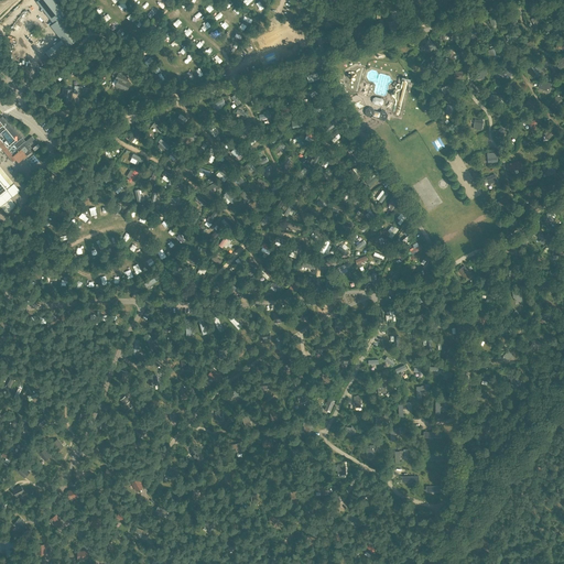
[(560,0),(553,0),(548,6),(551,9),(553,8),(555,10),(562,4),(560,2),(561,1),(560,0)]
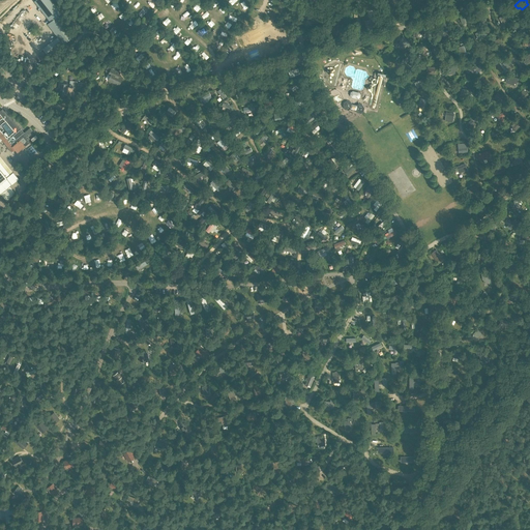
[(468,13),(460,17),(462,24),(470,22),(468,13)]
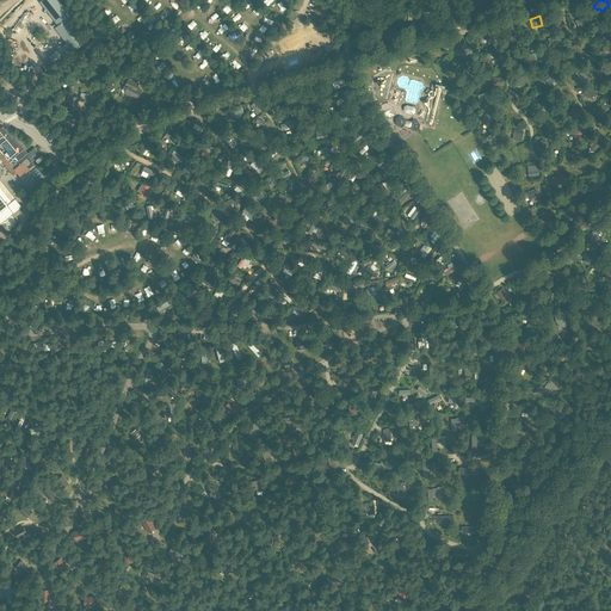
[(582,16),(575,20),(576,23),(579,28),(590,22),(587,18),(585,19),(582,16)]
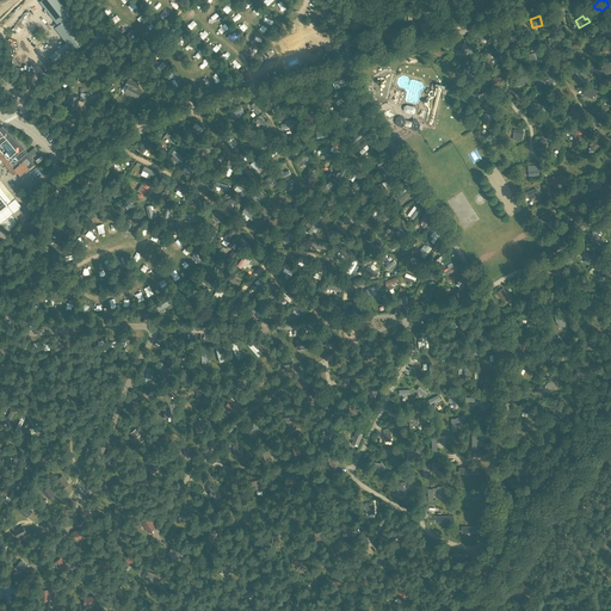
[(73,51),(86,42),(67,18),(55,28),(73,51)]
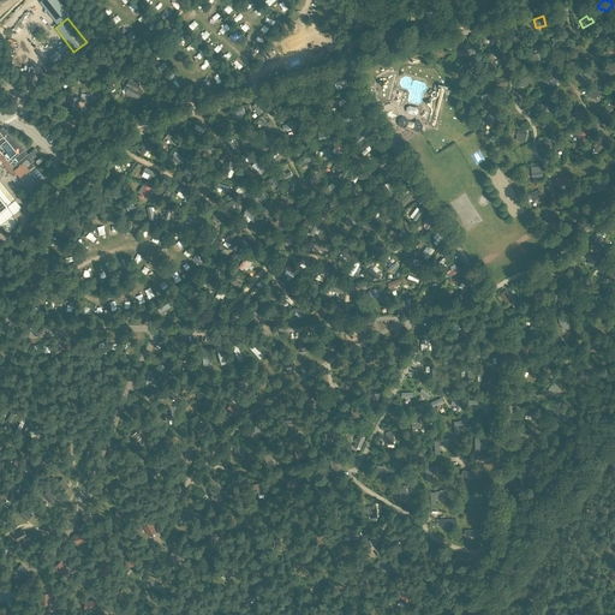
[(609,30),(613,30),(613,24),(601,25),(602,34),(604,34),(604,35),(609,35),(609,30)]
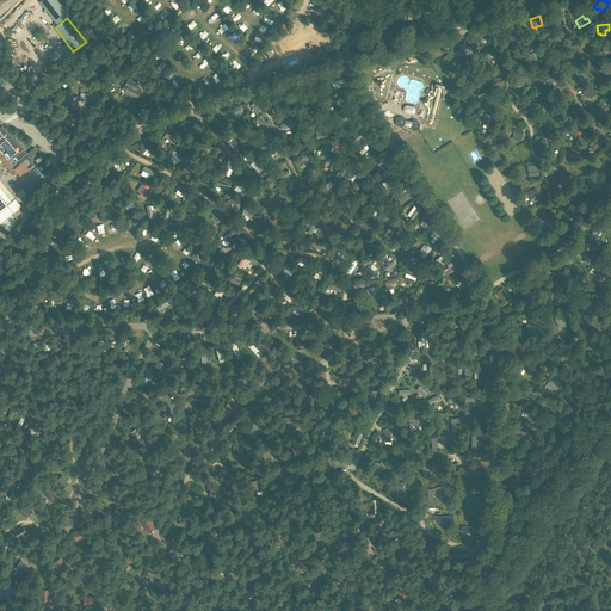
[(511,35),(506,34),(507,38),(507,39),(512,38),(513,38),(514,39),(516,39),(518,43),(523,39),(518,36),(524,34),(520,29),(518,31),(514,30),(513,25),(508,28),(512,34),(511,35)]
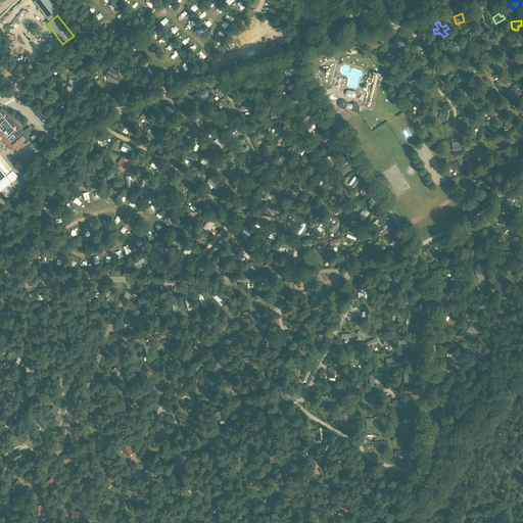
[(332,35),(340,29),(335,24),(328,30),(332,35)]
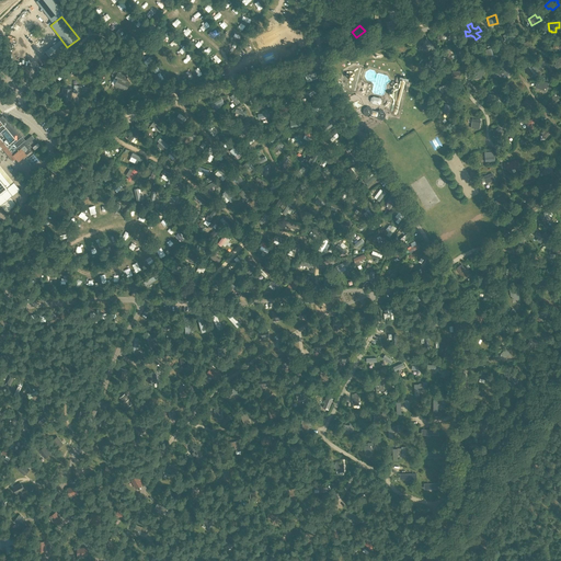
[(438,36),(437,36),(437,39),(443,39),(443,38),(443,36),(449,37),(449,30),(443,30),(443,33),(438,33),(438,36)]
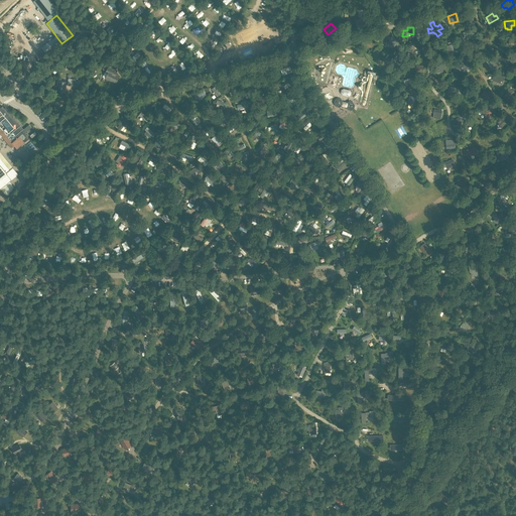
[(466,38),(472,34),(469,29),(463,32),(466,38)]
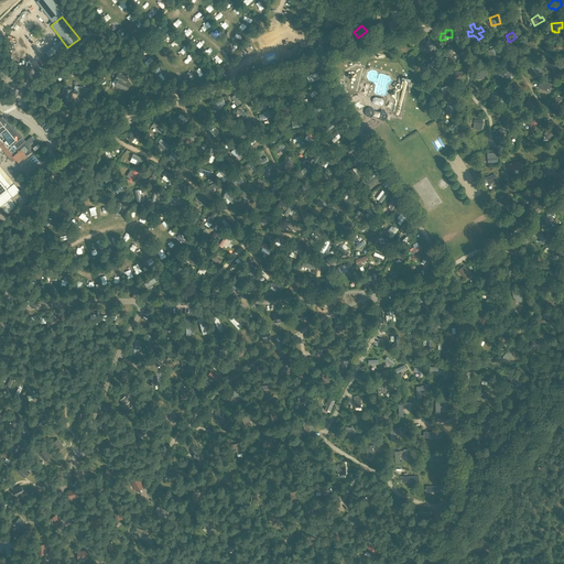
[(332,44),(340,41),(339,35),(335,36),(334,33),(329,34),(332,44)]
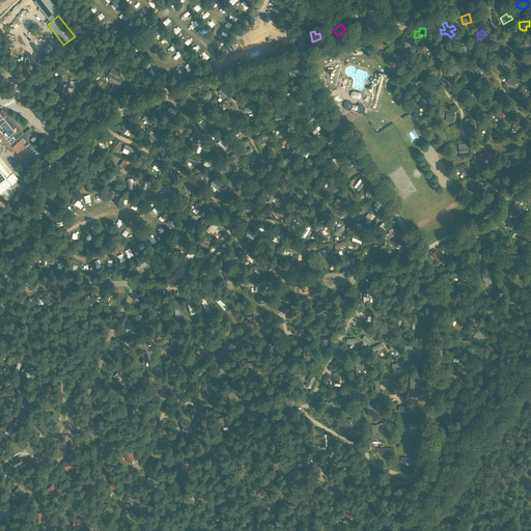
[(401,42),(398,44),(401,47),(406,44),(409,47),(411,45),(404,36),(400,39),(401,42)]
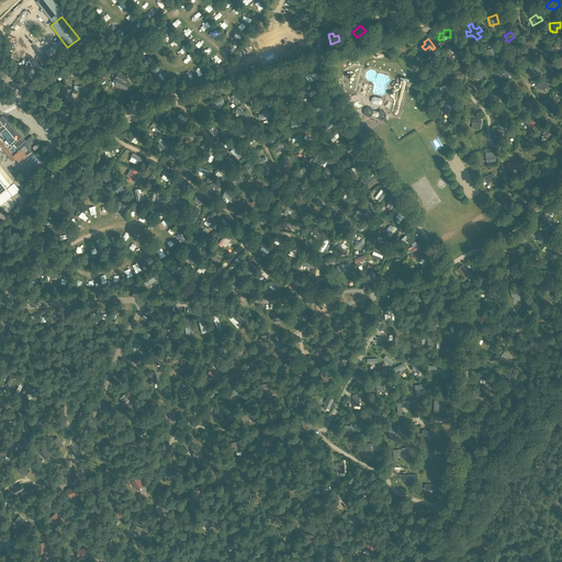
[(493,47),(486,51),(490,58),(496,56),(493,47)]
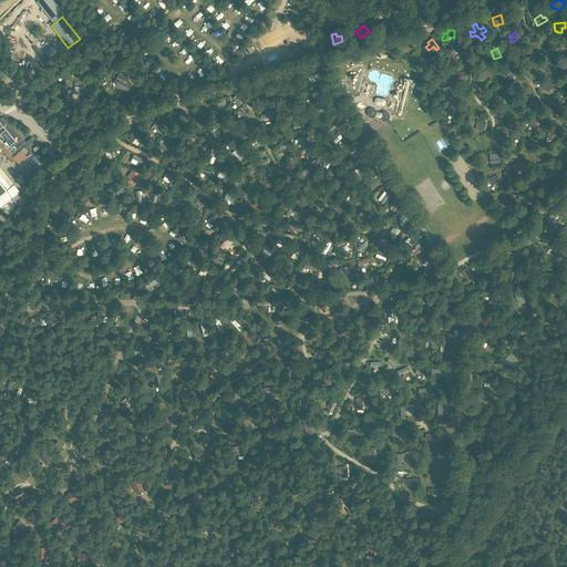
[(453,61),(460,60),(459,55),(456,57),(454,49),(450,51),(453,61)]
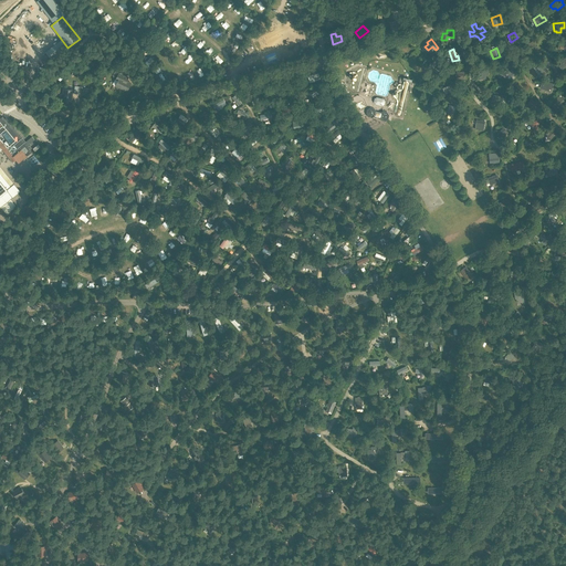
[(431,63),(429,69),(436,71),(439,72),(439,71),(441,66),(441,63),(433,61),(432,64),(431,63)]
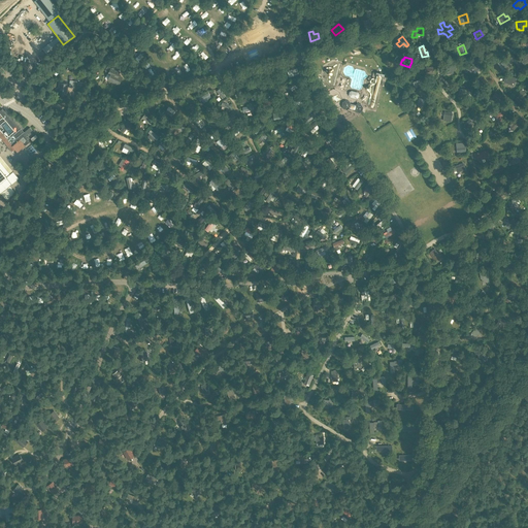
[(506,60),(504,57),(502,59),(503,62),(501,63),(506,70),(512,67),(506,60)]
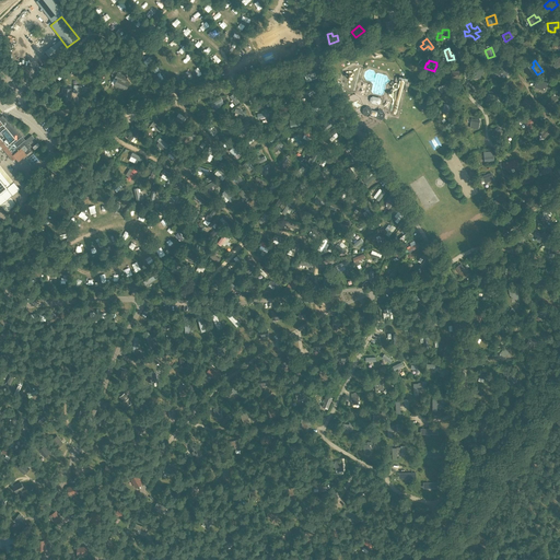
[(513,71),(505,63),(503,66),(505,68),(501,72),(506,78),(513,71)]
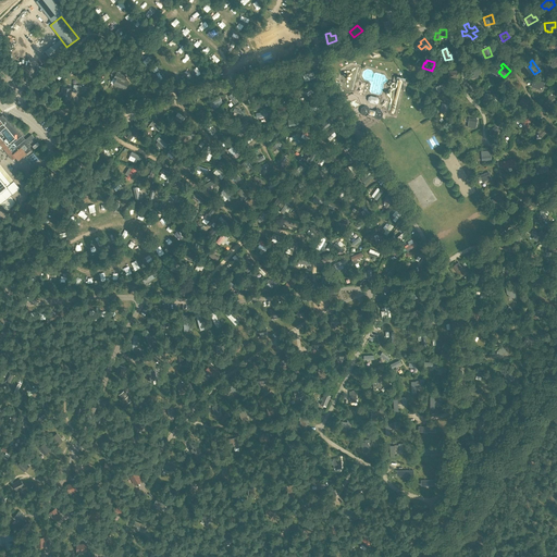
[(471,78),(479,77),(479,73),(481,73),(480,69),(477,69),(478,71),(470,72),(471,78)]
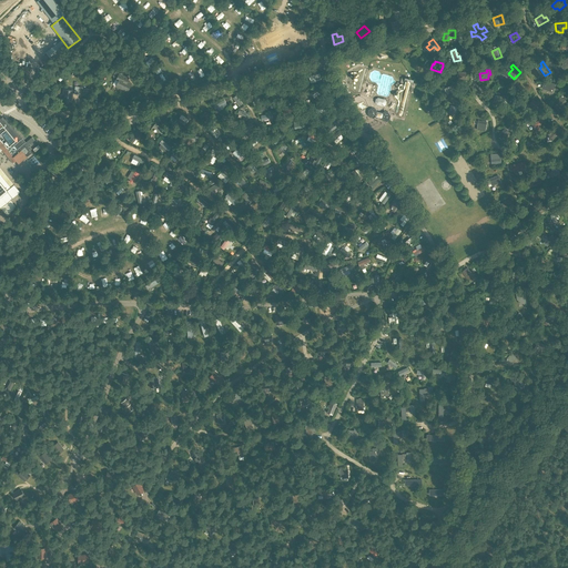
[(128,80),(129,77),(119,72),(115,79),(118,80),(115,85),(128,91),(132,82),(128,80)]
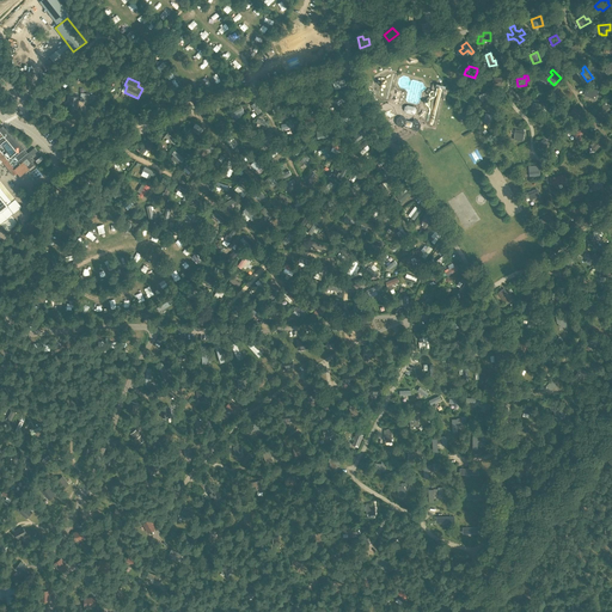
[(324,84),(320,86),(326,97),(330,95),(324,84)]
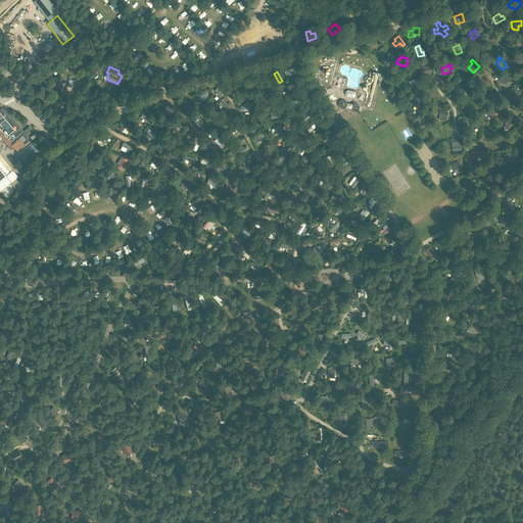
[(512,78),(502,74),(498,82),(507,84),(508,80),(511,81),(512,78)]
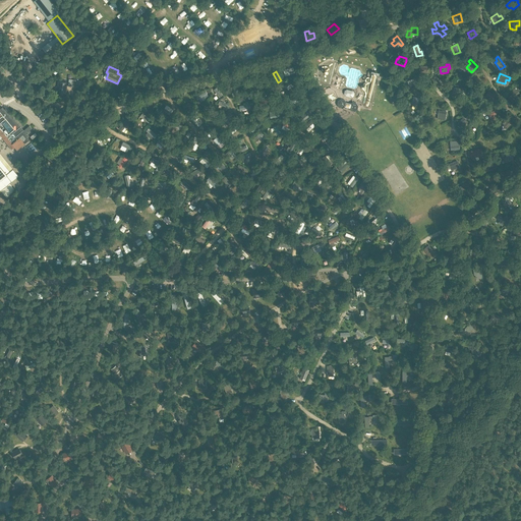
[(250,77),(248,80),(257,85),(259,82),(250,77)]
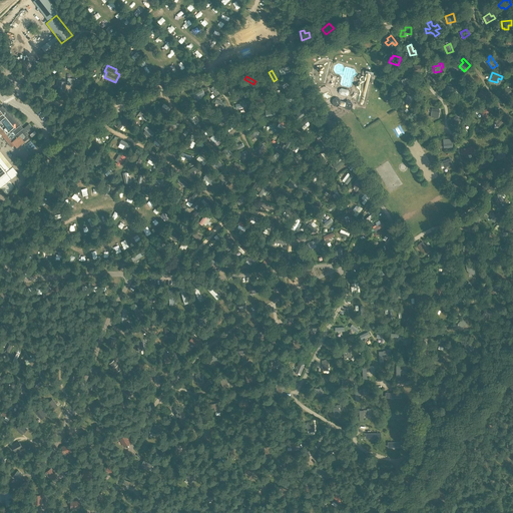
[(403,85),(413,82),(411,76),(401,80),(403,85)]
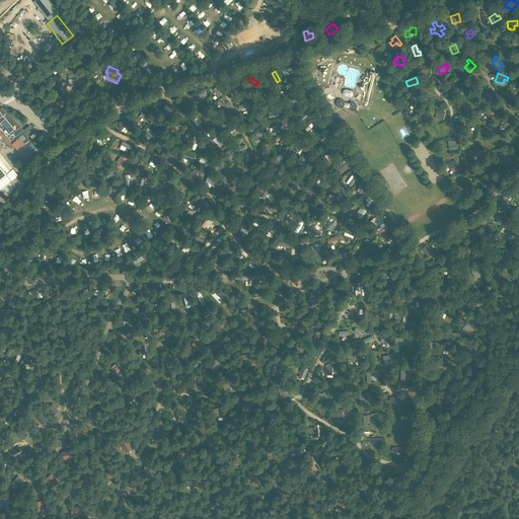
[(68,81),(59,80),(57,93),(66,94),(68,81)]
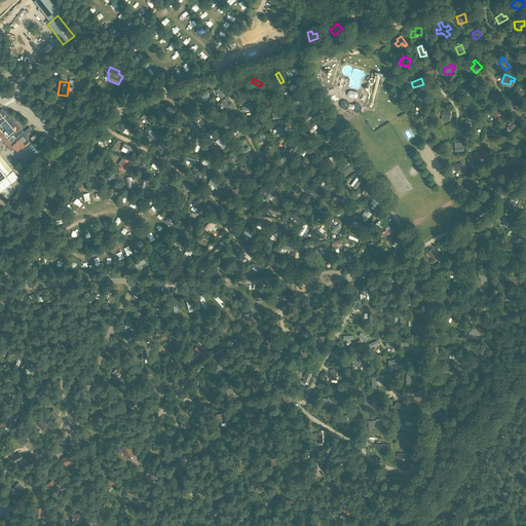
[(219,87),(216,90),(222,98),(225,96),(219,87)]
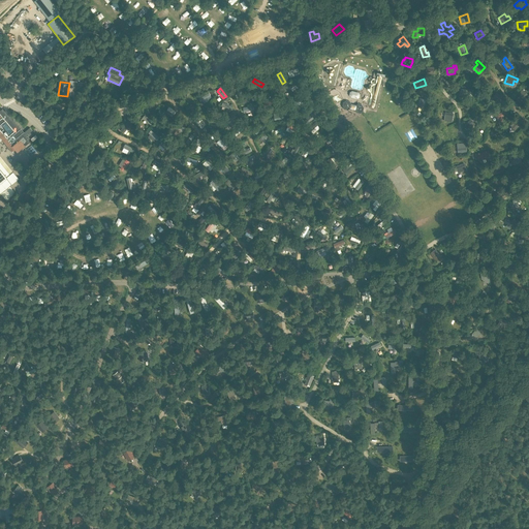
[(525,91),(516,99),(519,102),(528,95),(525,91)]
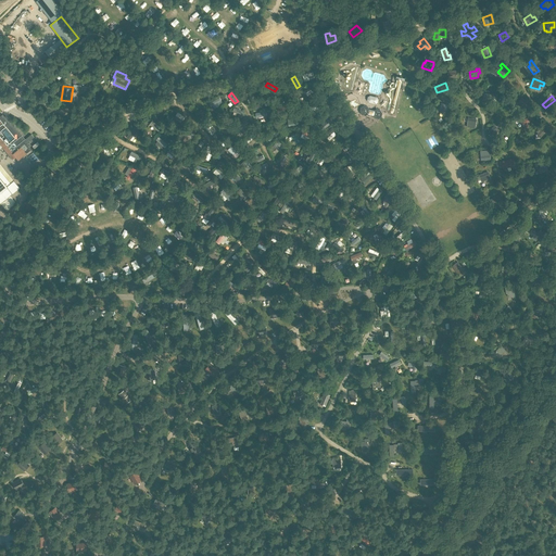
[(219,97),(209,103),(211,106),(218,102),(222,101),(219,97)]
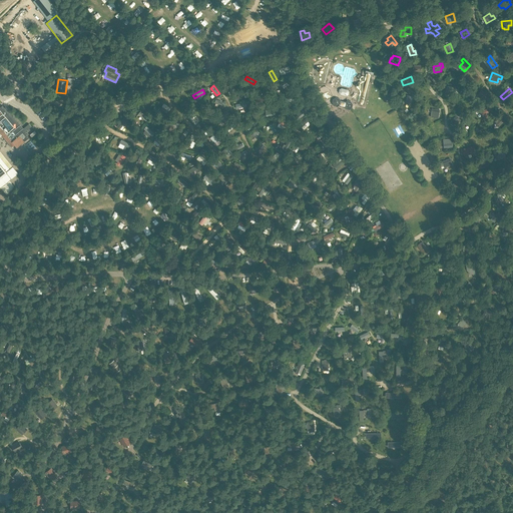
[(486,93),(481,89),(478,94),(483,98),(487,94),(486,93)]
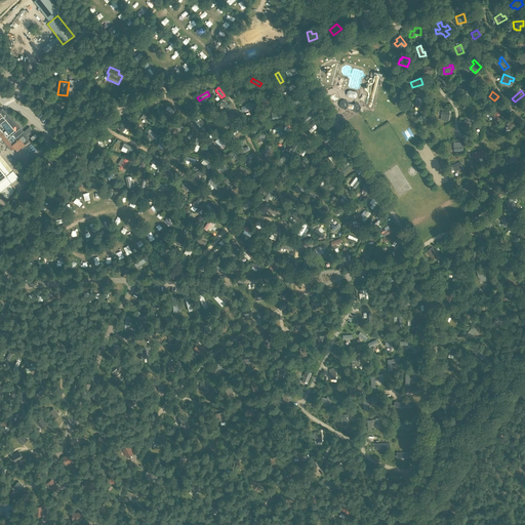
[(313,93),(304,99),(306,102),(314,96),(313,93)]
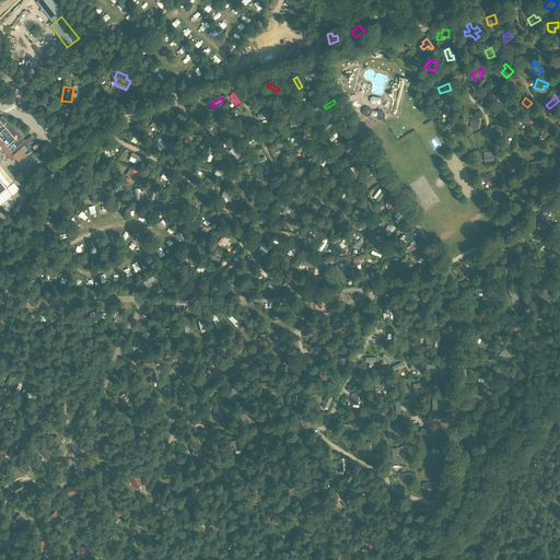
[(290,103),(279,108),(281,113),(292,107),(290,103)]
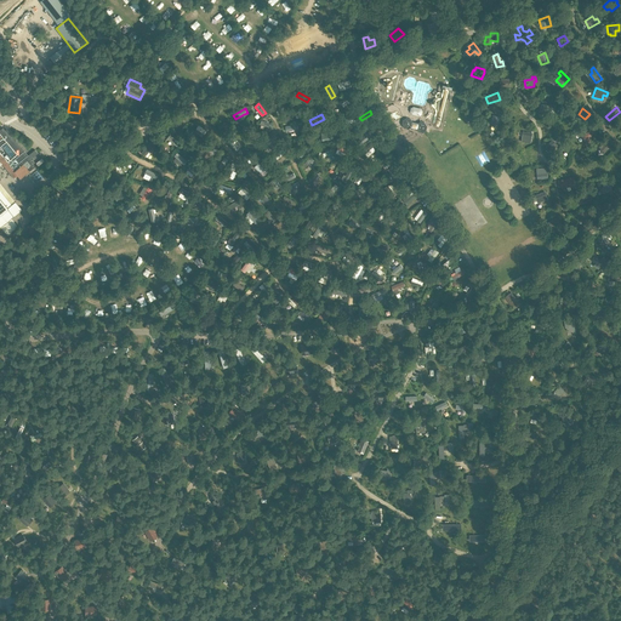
[(493,115),(491,115),(490,120),(490,123),(491,124),(491,126),(495,127),(496,123),(499,124),(501,117),(493,114),(493,115)]
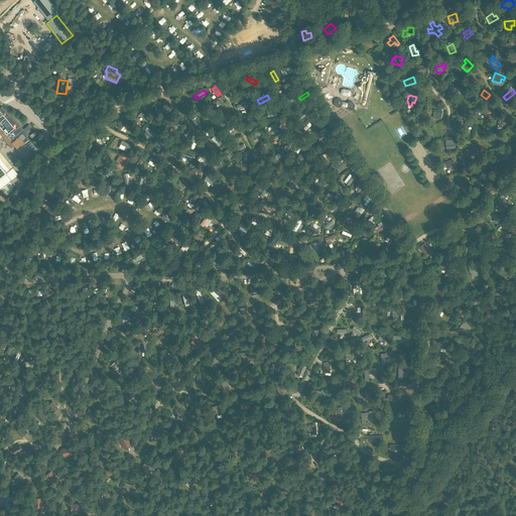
[(342,106),(346,107),(348,110),(351,111),(354,109),(355,105),(353,102),(350,101),(347,102),(343,101),(342,99),(338,98),(335,100),(334,104),(336,107),(339,108),(342,106)]
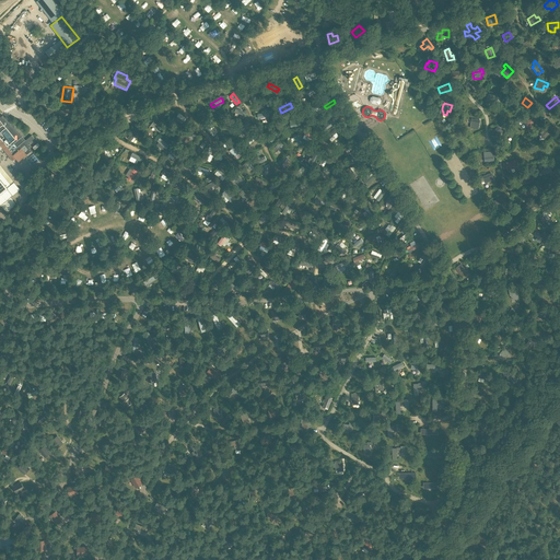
[(1,117),(0,117),(0,141),(4,147),(2,148),(13,161),(19,156),(21,160),(31,151),(32,150),(30,147),(28,147),(26,146),(28,143),(7,116),(4,118),(2,116),(1,117)]
